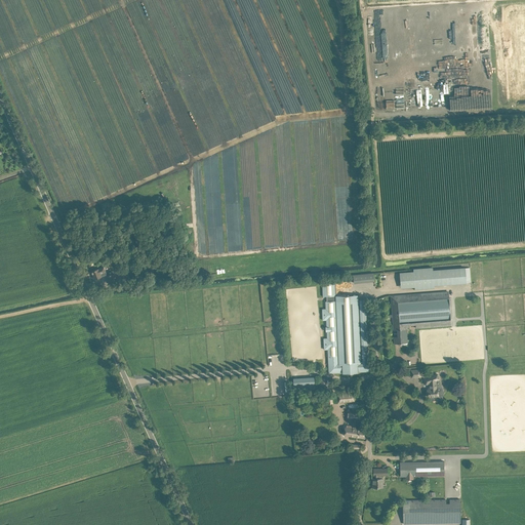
[(133,177),(133,182),(163,170),(159,170),(163,169),(146,169),(146,173),(135,177),(133,177)]
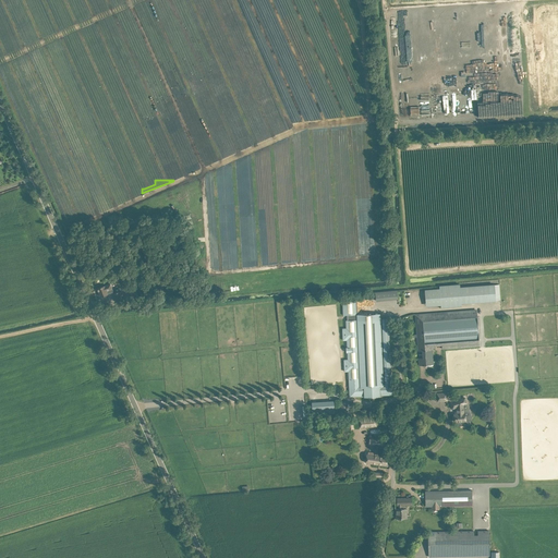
[(113,292),(110,283),(98,288),(100,296),(108,294),(108,293),(113,292)]
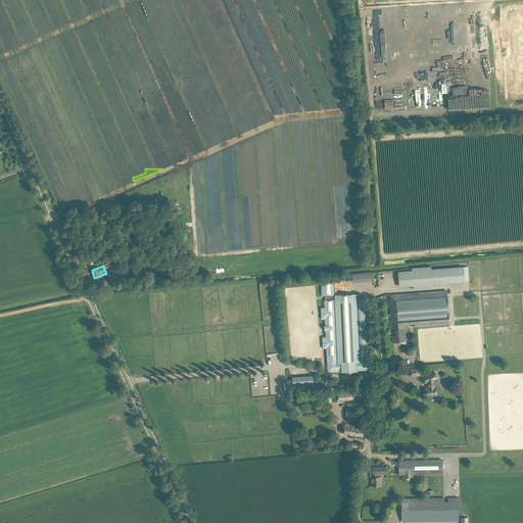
[(469,282),(468,266),(431,268),(431,266),(412,267),(412,270),(397,271),(398,286),(413,286),(413,288),(433,287),(432,284),(469,282)]
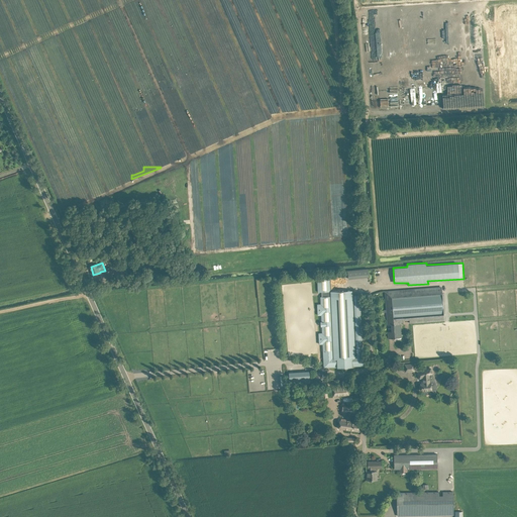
[(108,280),(115,277),(114,273),(115,273),(113,268),(110,269),(111,271),(105,272),(108,280)]
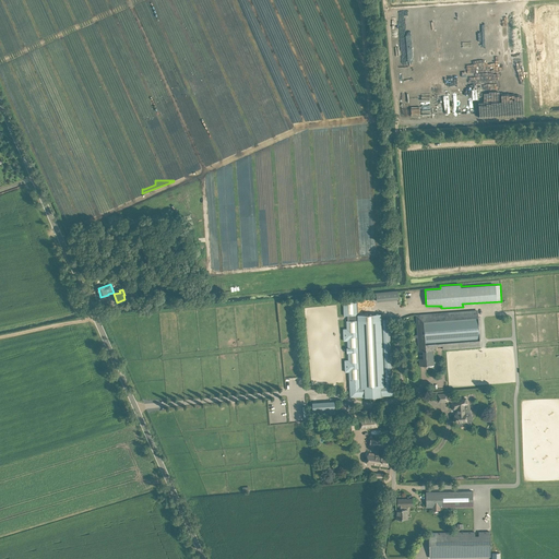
[(376,292),(376,300),(397,299),(397,290),(376,292)]
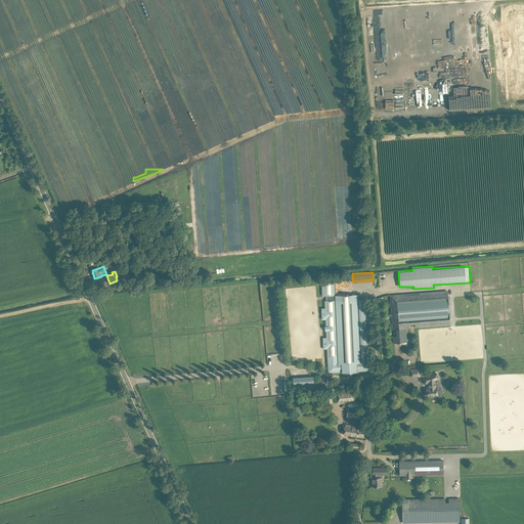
[(363,320),(363,319),(364,319),(363,299),(358,299),(357,295),(337,296),(336,282),(322,284),(322,296),(330,296),(330,300),(325,301),(325,308),(321,308),(322,319),(325,319),(326,326),(325,326),(325,331),(326,331),(326,338),(323,338),(323,349),(328,348),(329,373),(342,372),(342,373),(357,372),(370,370),(369,360),(365,361),(364,346),(368,346),(367,320),(363,320)]
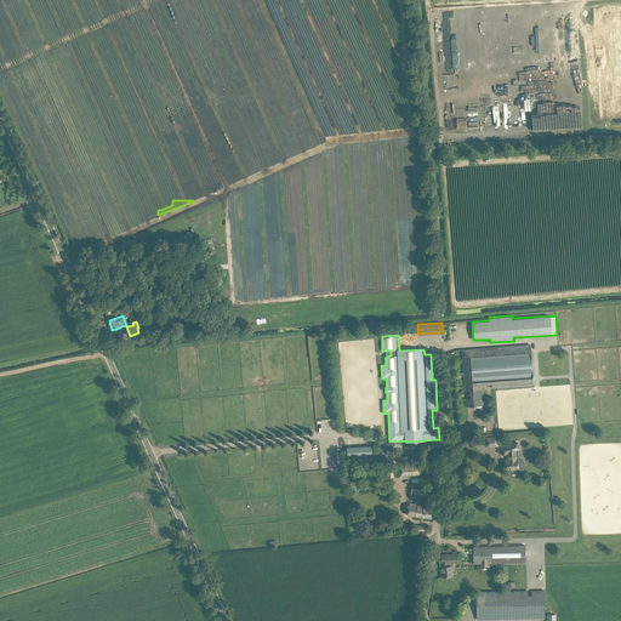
[(493,383),(493,387),(564,381),(562,347),(531,349),(531,346),(463,351),(466,372),(465,372),(466,391),(469,389),(471,398),(466,398),(466,406),(482,405),(480,388),(484,387),(484,383),(493,383)]
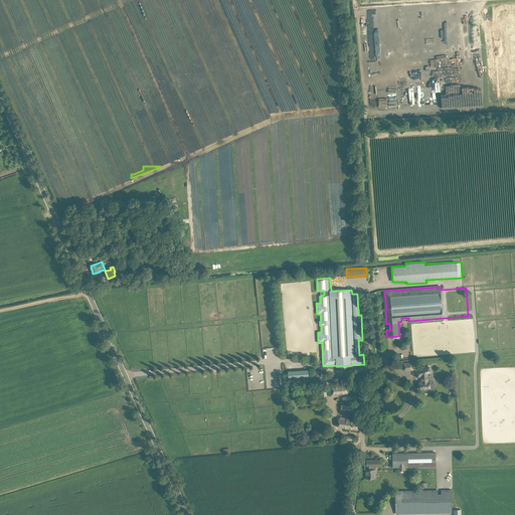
[(431,376),(430,372),(431,372),(430,367),(416,371),(417,376),(420,375),(421,382),(419,382),(419,388),(431,388),(430,382),(431,382),(432,381),(432,380),(433,380),(433,379),(433,378),(432,377),(431,376)]
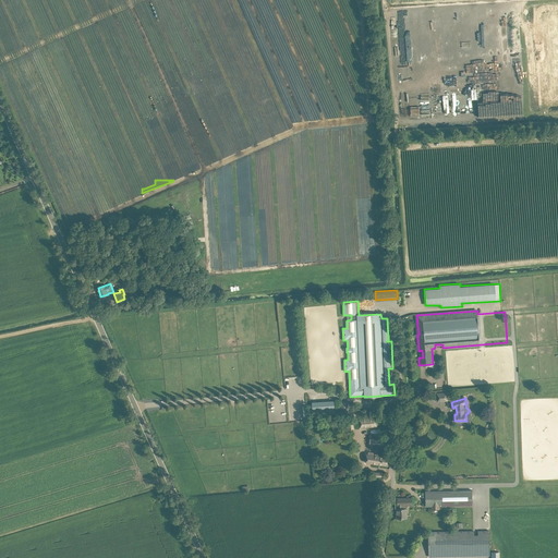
[(312,402),(313,415),(336,414),(336,400),(312,402)]
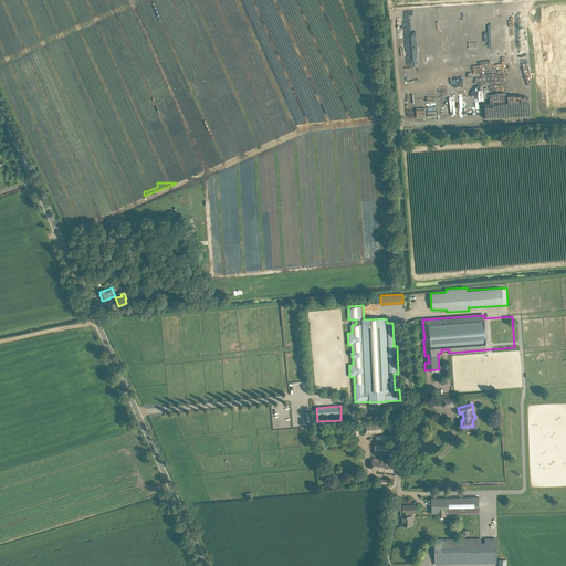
[(357,420),(358,411),(353,406),(345,408),(343,416),(348,422),(357,420)]
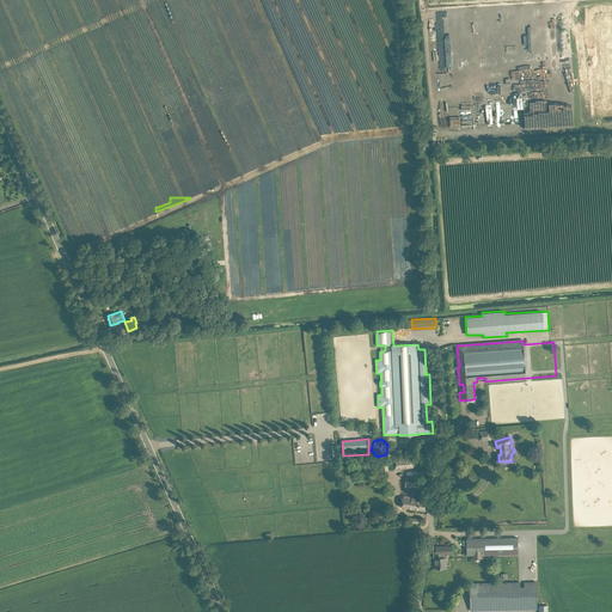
[(390,470),(410,467),(416,467),(415,457),(389,459),(390,470)]
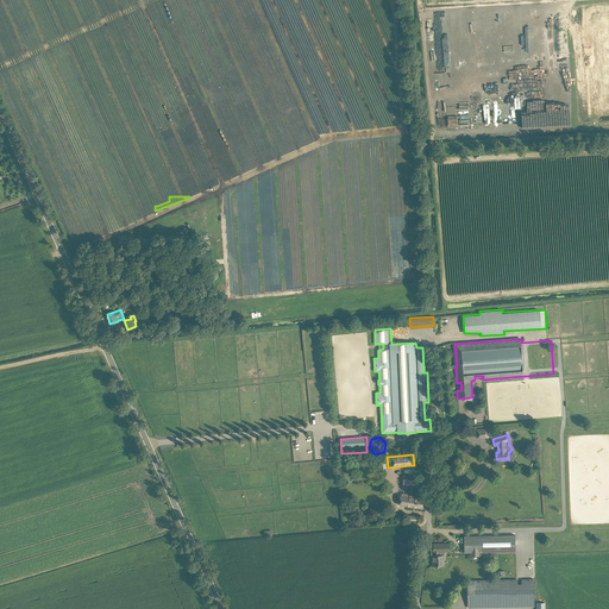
[(421,479),(415,478),(408,478),(407,485),(409,487),(407,494),(402,493),(402,495),(400,495),(399,504),(424,508),(425,498),(410,496),(413,487),(421,487),(421,479)]
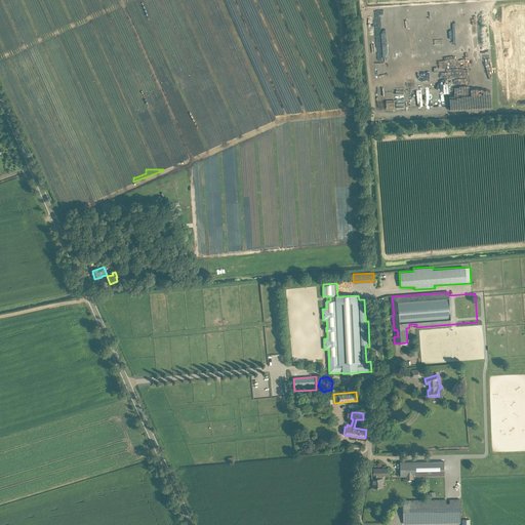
[(445,475),(445,473),(444,460),(400,461),(401,476),(445,475)]
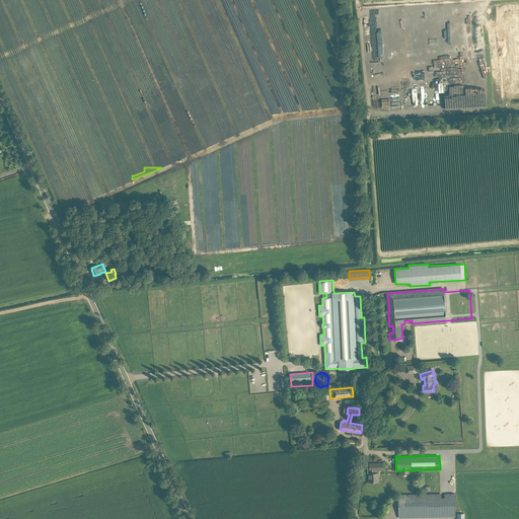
[(373,470),(383,470),(383,463),(370,463),(370,470),(370,473),(369,473),(369,482),(370,483),(370,484),(371,484),(373,484),(374,484),(374,483),(375,482),(376,482),(376,473),(373,473),(373,470)]
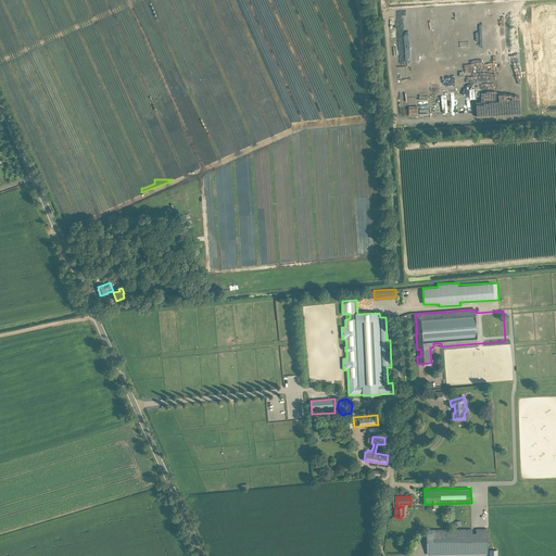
[(487,529),(436,530),(436,528),(432,528),(432,530),(427,530),(428,555),(488,554),(487,529)]
